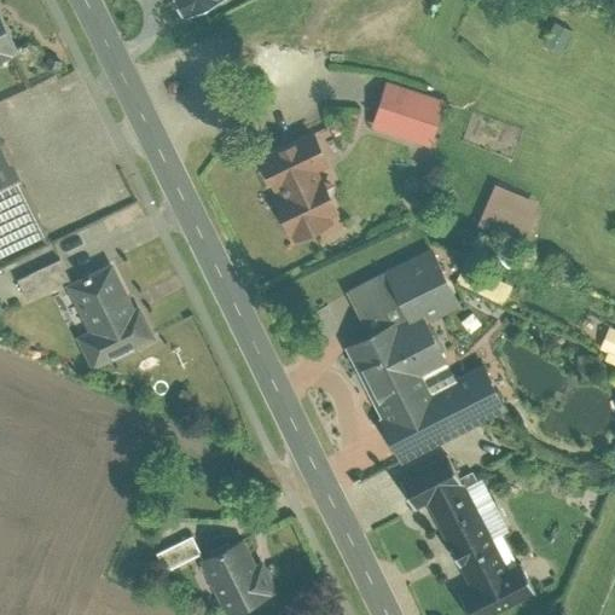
[(180,0),(187,16),(222,0),(180,0)]
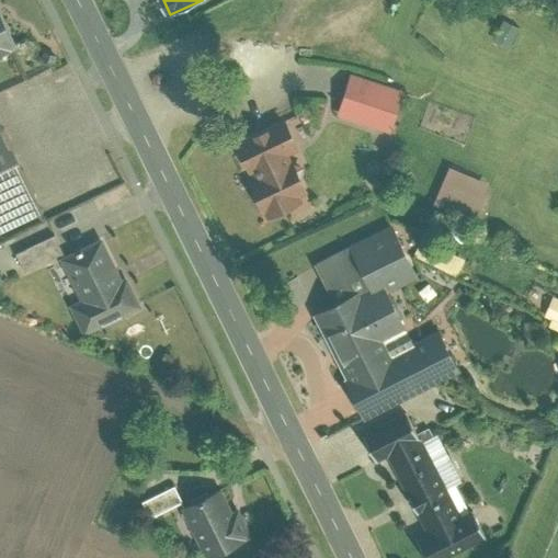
[(0,56),(21,47),(4,12),(0,14),(0,56)]
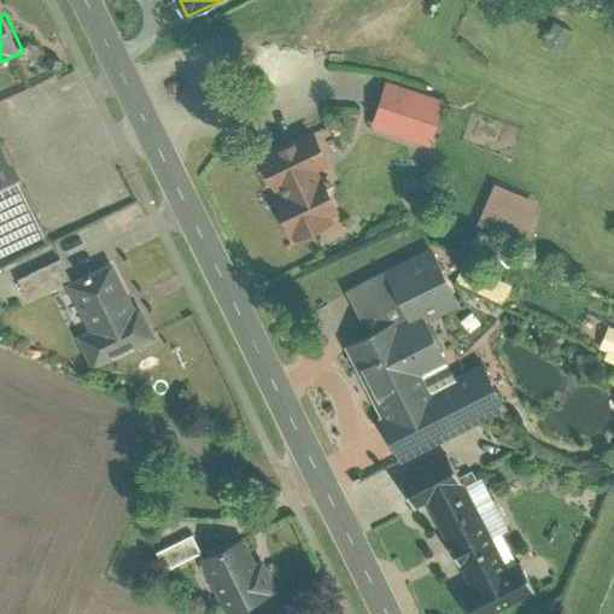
[(550,24),(543,47),(560,52),(567,29),(550,24)]
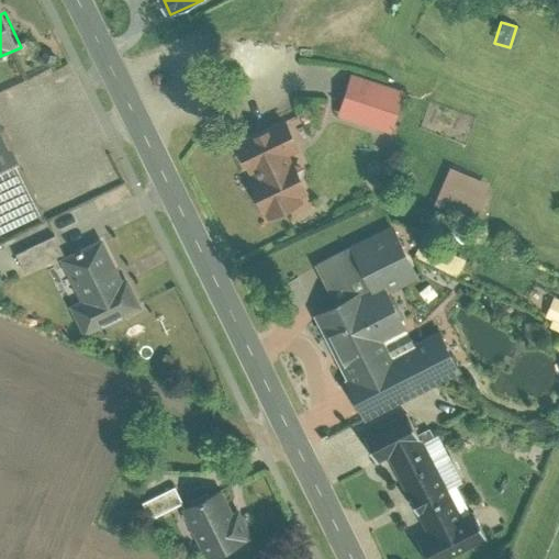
[(401,94),(347,76),(332,121),(386,141),(401,94)]
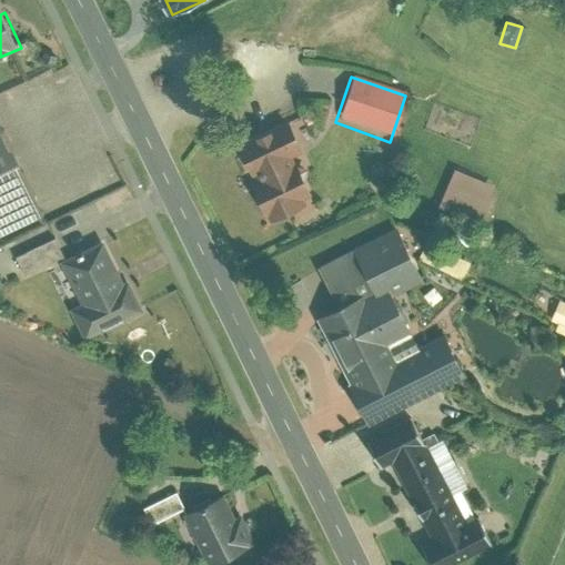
[(0,187),(28,174),(1,117),(0,117),(0,187)]
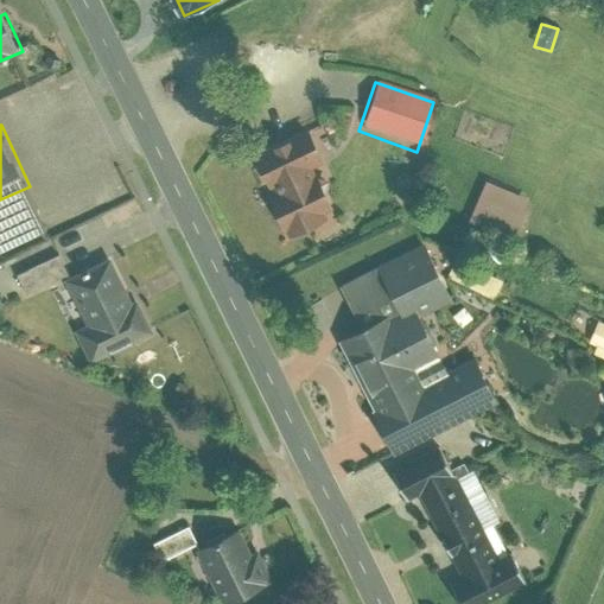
[(307,128),(248,154),(268,201),(328,175),(307,128)]
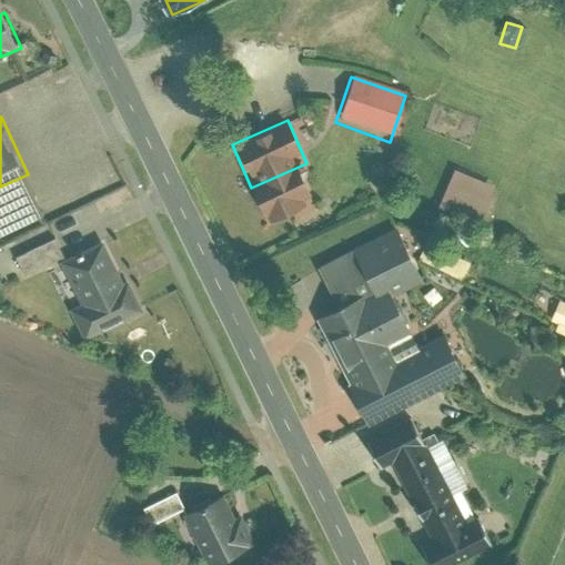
[(306,163),(251,188),(266,223),(322,199),(306,163)]
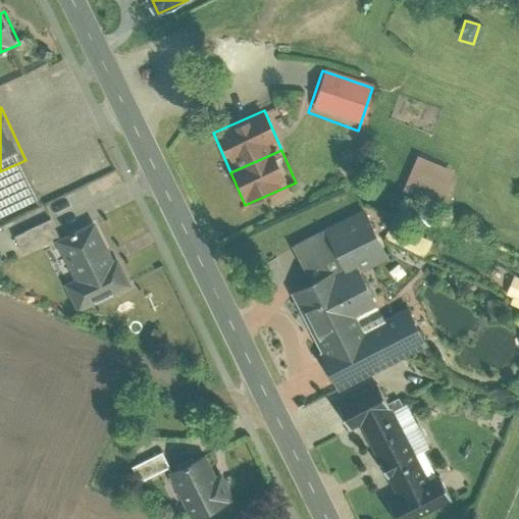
[(444,200),(453,168),(415,158),(406,190),(444,200)]
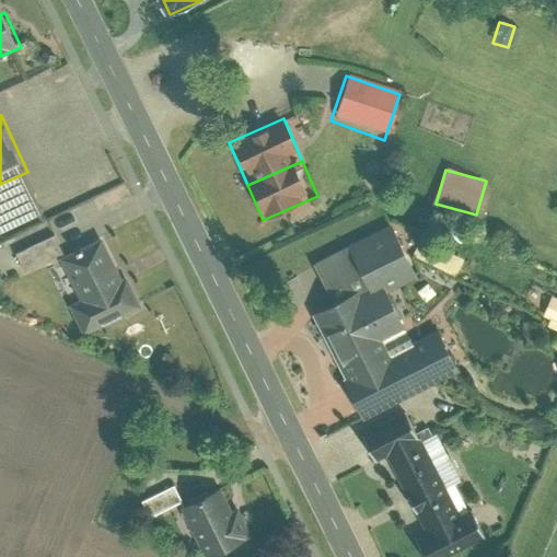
[(27,172),(0,184),(0,239),(48,217),(27,172)]
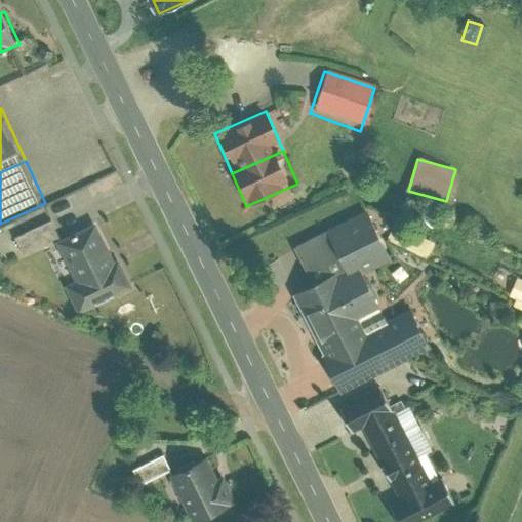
[(43,209),(7,225),(22,254),(56,238),(43,209)]
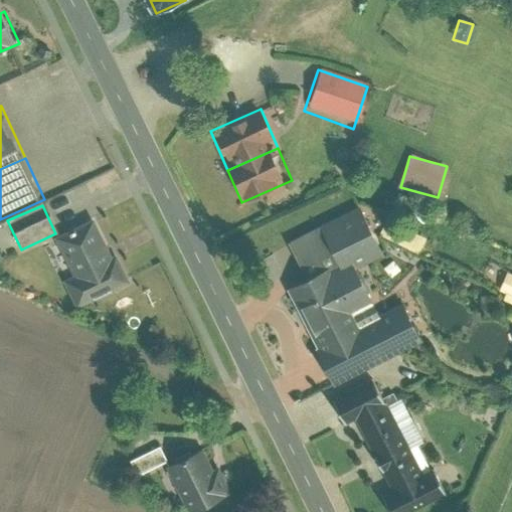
[(353,215),(276,254),(339,379),(416,339),(353,215)]
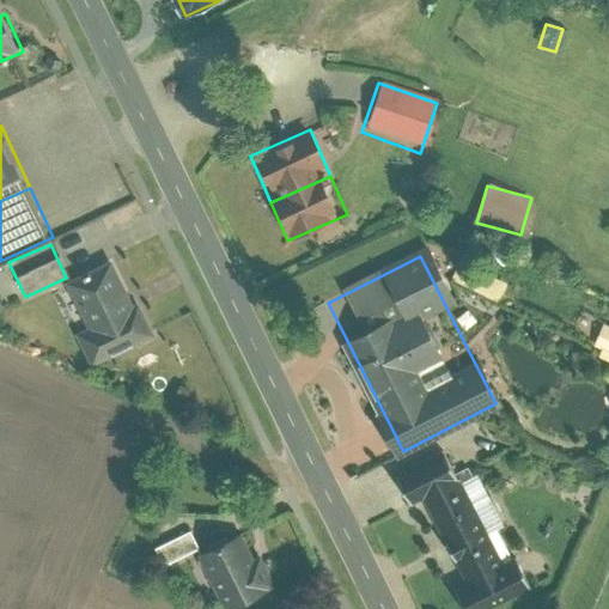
[(117,262),(72,282),(92,328),(81,334),(96,365),(159,336),(145,305),(138,308),(117,262)]
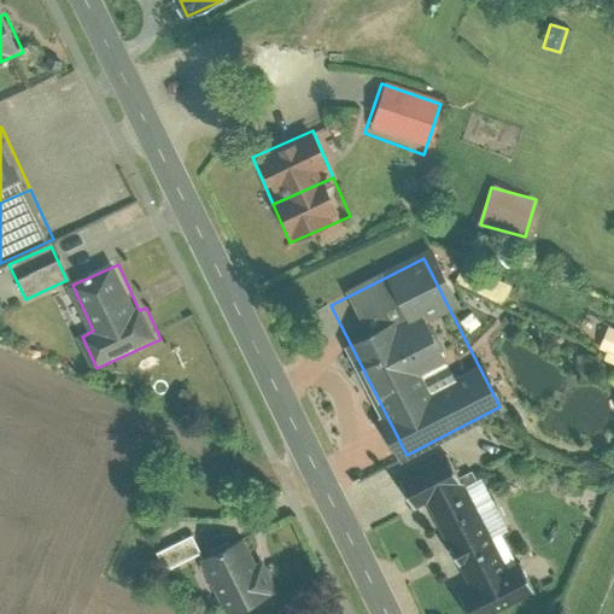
[(597,356),(613,360),(613,333),(604,332),(597,356)]
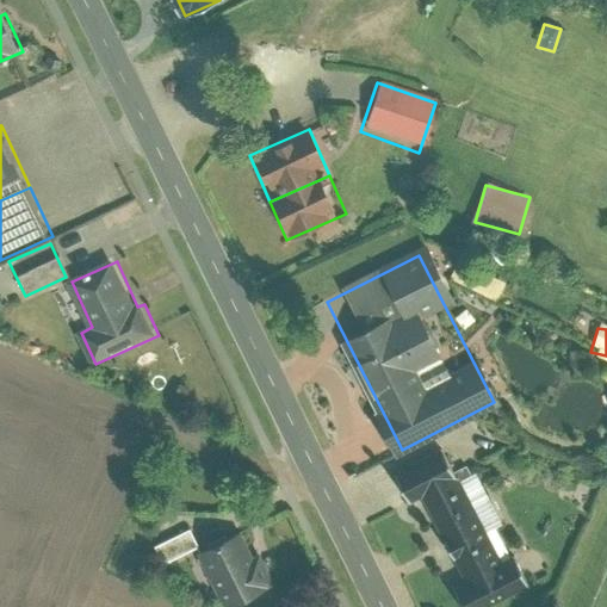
[(456,446),(390,479),(454,606),(477,606),(525,582),(456,446)]
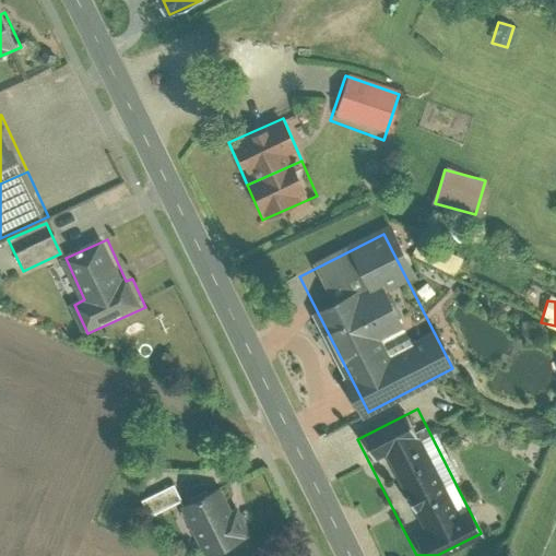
[(177,484),(143,499),(152,516),(185,501),(177,484)]
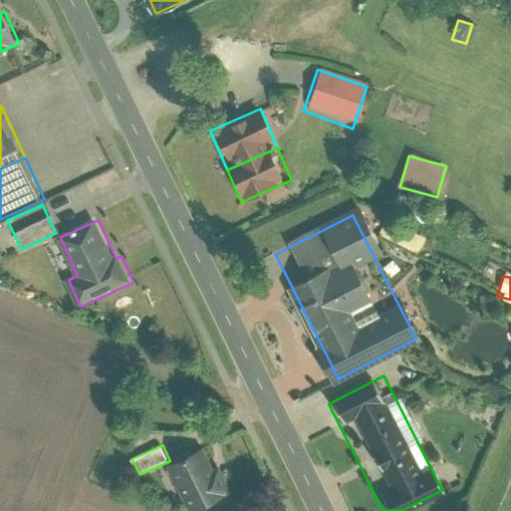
[(208,447),(170,464),(191,510),(193,510),(230,494),(208,447)]
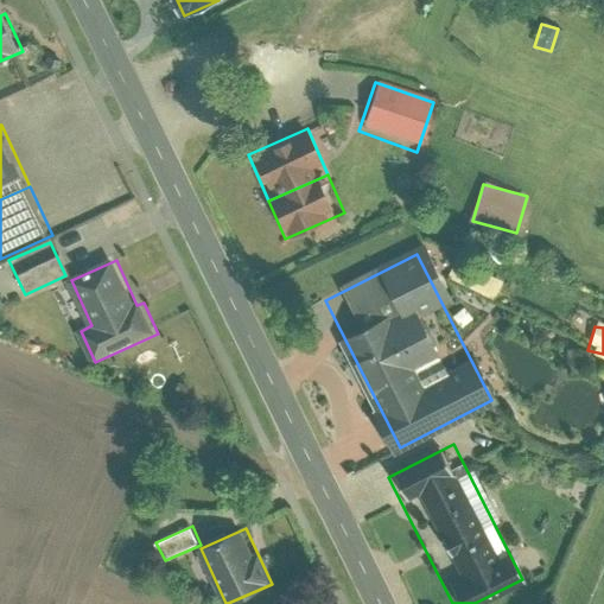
All buildings are outlined.
